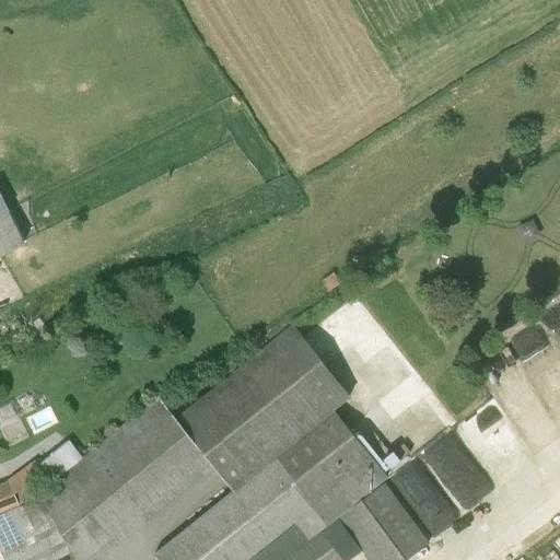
[(293,325),(176,419),(159,398),(83,459),(53,485),(41,493),(42,497),(39,498),(71,552),(76,559),(97,559),(214,467),(235,492),(155,553),(160,559),(280,559),(387,478),(334,411),(351,397),(293,325)]
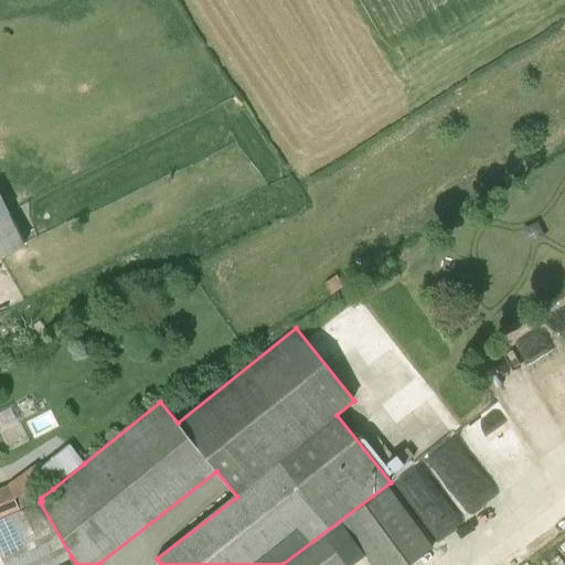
[(0,422),(12,449),(30,440),(14,408),(0,414),(0,422)]
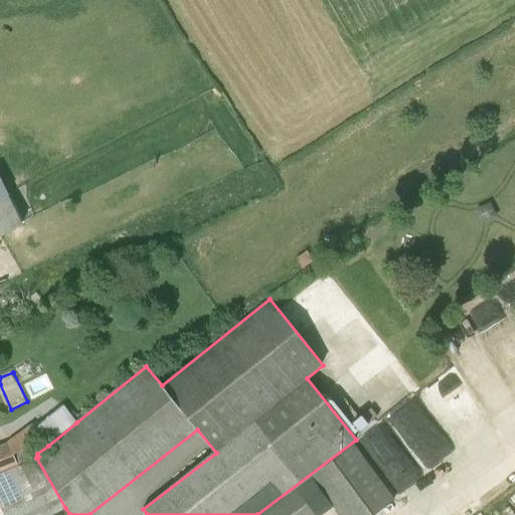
[(405,488),(459,450),(418,393),(391,412),(414,445),(399,456),(404,462),(397,467),(404,477),(399,480),(405,488)]
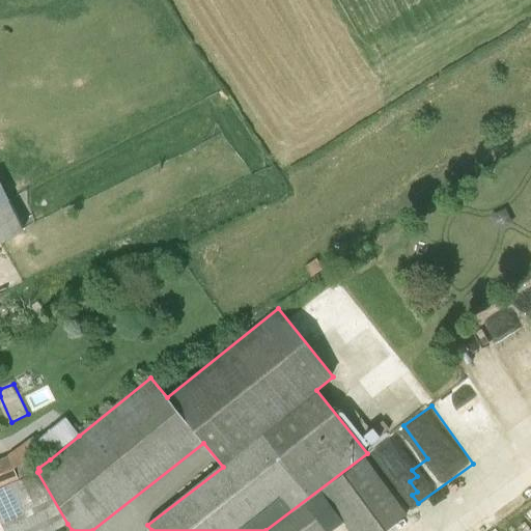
[(36,441),(46,454),(50,459),(79,436),(65,417),(36,441)]
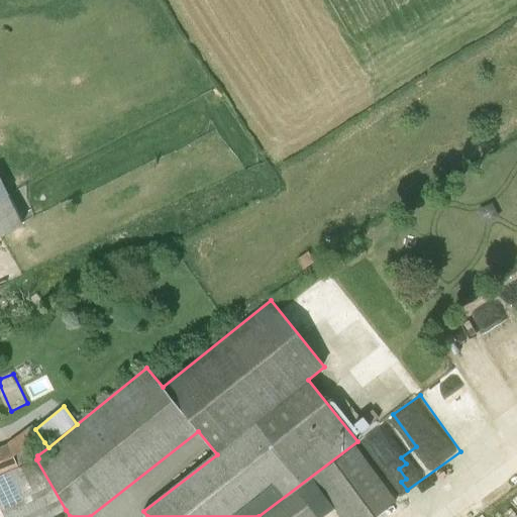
[(0,475),(28,463),(26,457),(44,442),(35,429),(33,427),(9,444),(0,447),(0,475)]
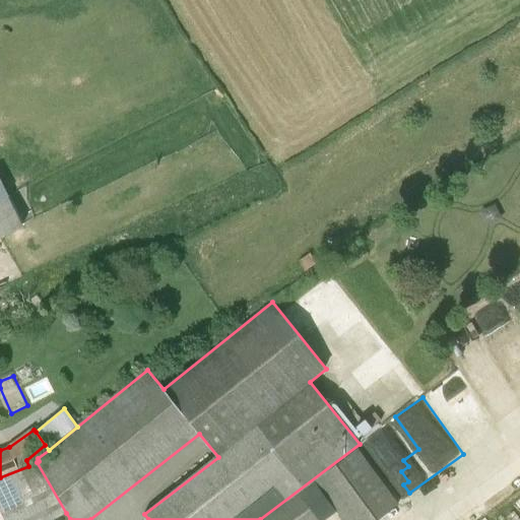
[(316,479),(344,519),(378,519),(398,506),(356,449),(316,479)]
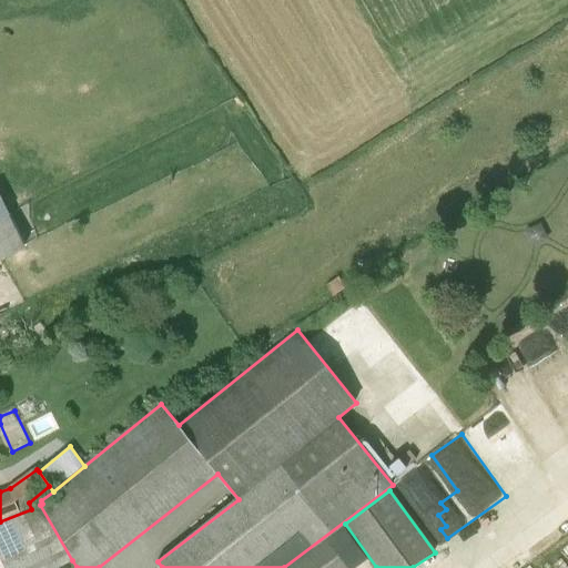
[(33,508),(31,509),(0,521),(0,567),(56,567),(72,560),(40,505),(34,508),(33,508)]
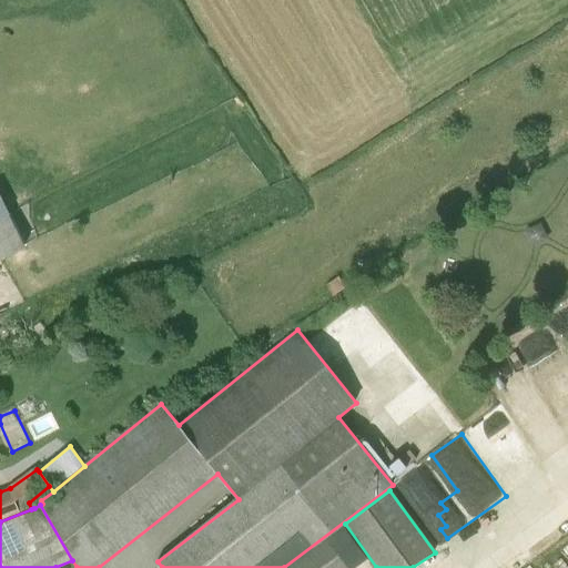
[(347,567),(326,539),(286,567),(347,567)]
